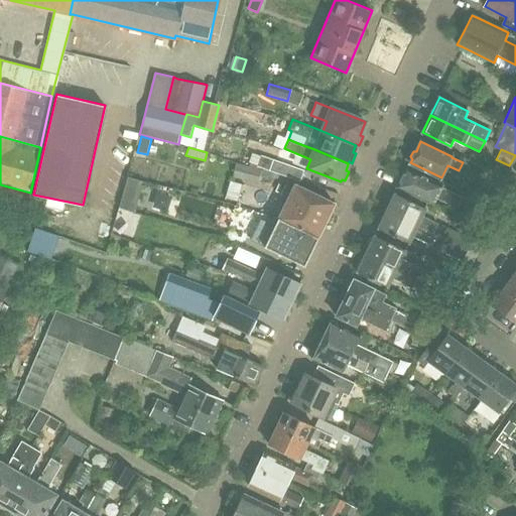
[(273,159),(269,170),(272,171),(300,180),(304,169),(273,159)]
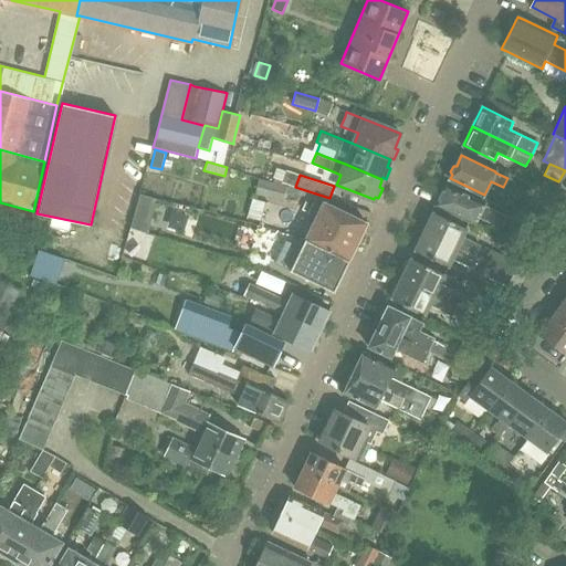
[(260,178),(255,195),(281,201),(284,191),(285,186),(260,178)]
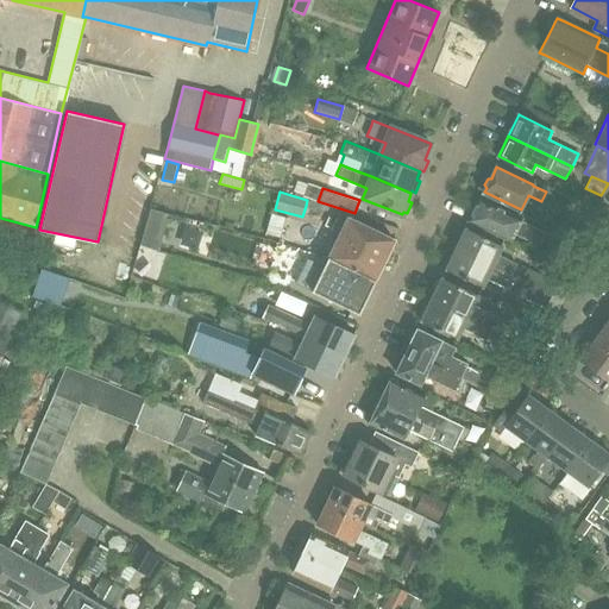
[(306,206),(319,211),(321,202),(318,201),(307,199),(307,200),(306,206)]
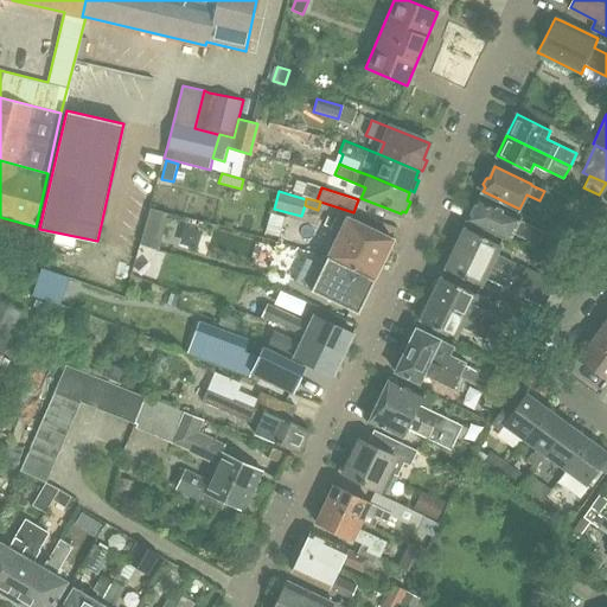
[(475,200),(468,215),(471,216),(470,218),(510,238),(513,231),(519,234),(518,235),(538,244),(544,231),(518,219),(479,199),(478,203),(475,200)]
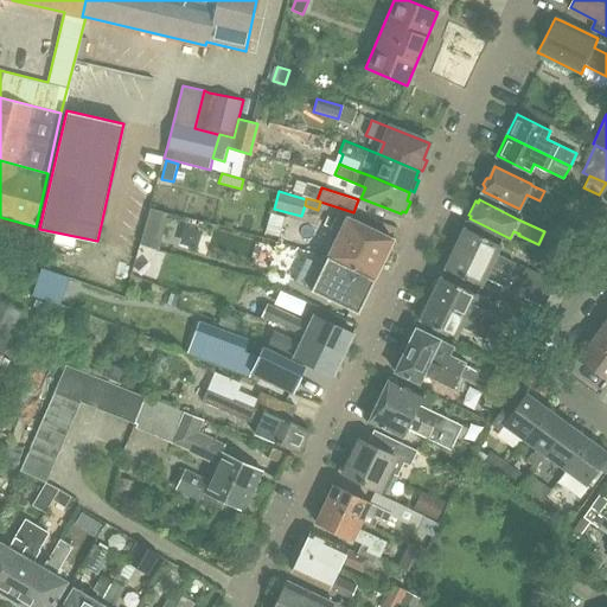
[(158,250),(168,213),(149,209),(140,246),(158,250)]
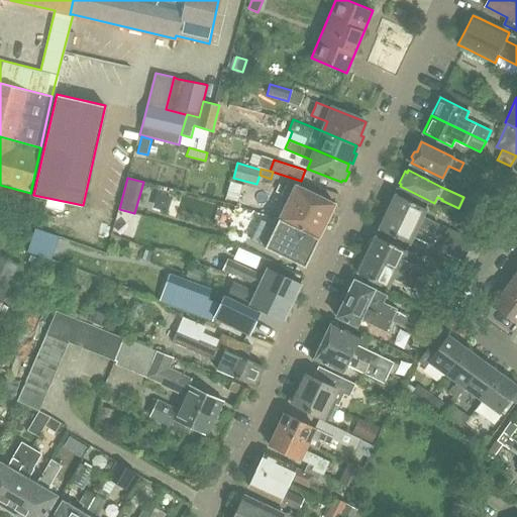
[(290,197),(280,218),(288,221),(288,223),(318,238),(335,204),(296,184),(294,189),(286,185),(284,188),(282,193),(290,197)]
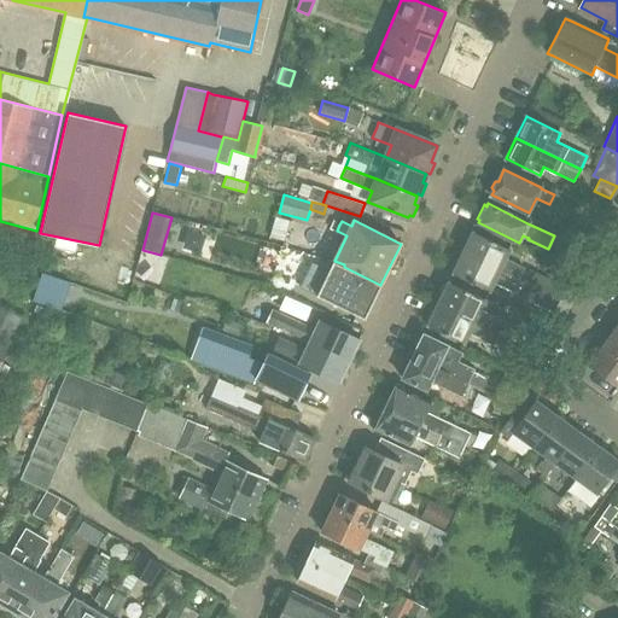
[(578,223),(573,234),(587,240),(592,229),(578,223)]
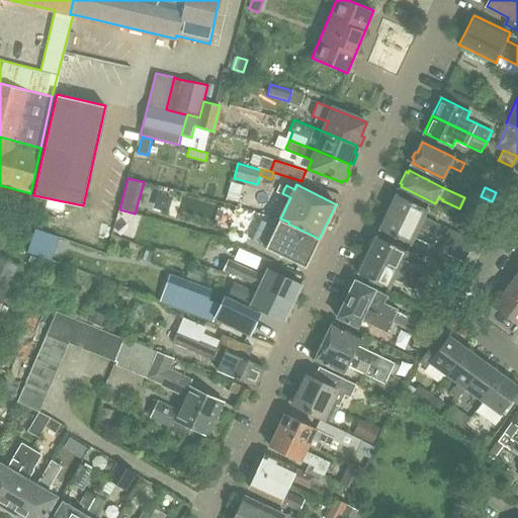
[(391,206),(389,211),(435,234),(440,224),(424,217),(428,209),(397,194),(396,196),(394,195),(389,205),(391,206)]
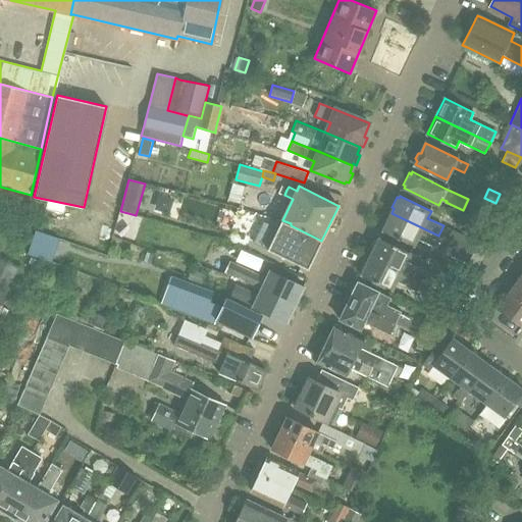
[(386,217),(382,227),(383,228),(382,230),(414,246),(418,238),(433,246),(437,247),(442,237),(438,236),(392,213),(388,218),(386,217)]
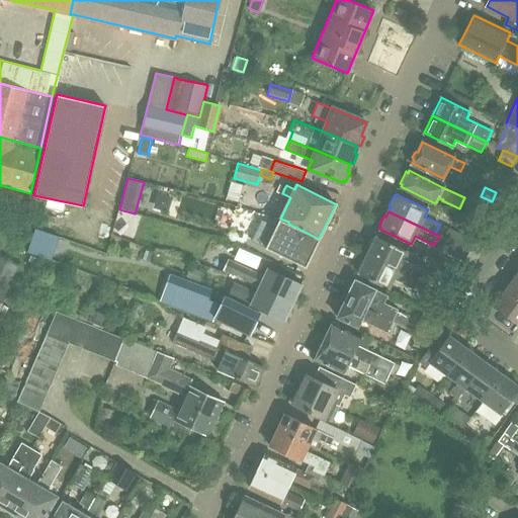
[(262,221),(252,240),(266,247),(265,248),(306,267),(320,239),(319,239),(288,224),(279,220),(275,227),(262,221)]
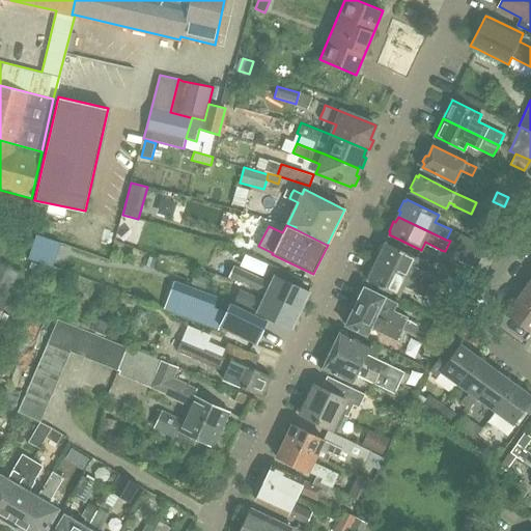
[(454,231),(450,241),(482,256),(486,247),(454,231)]
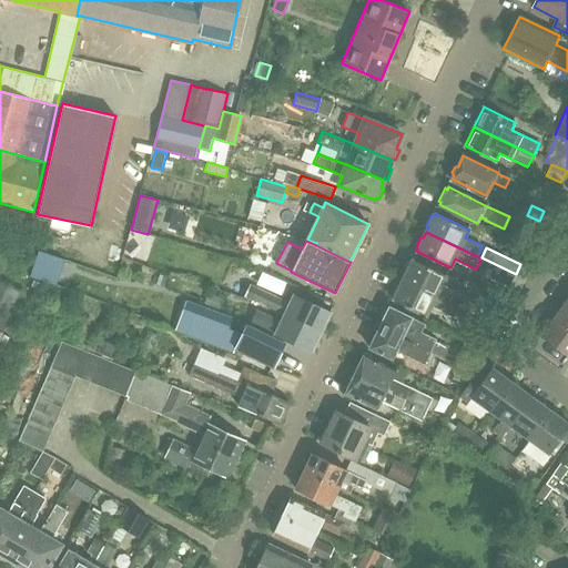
[(39,251),(30,276),(56,285),(64,260),(39,251)]
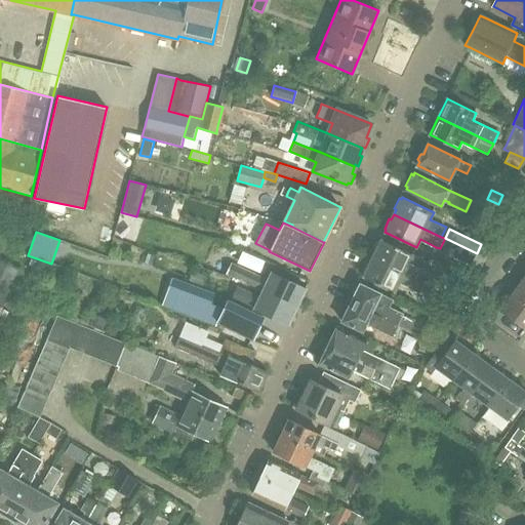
[(445,238),(440,248),(439,250),(471,266),(477,253),(445,238)]
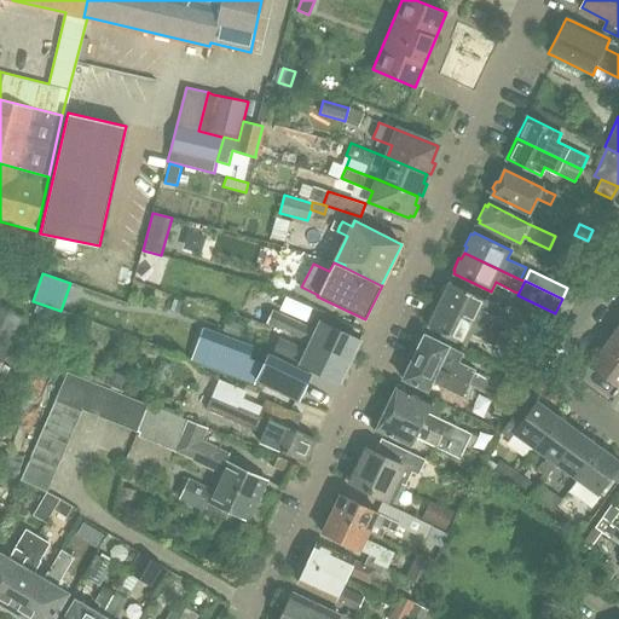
[(443,296),(440,304),(521,342),(526,334),(508,325),(509,323),(481,310),(486,299),(450,282),(449,284),(445,285),(441,293),(443,296)]
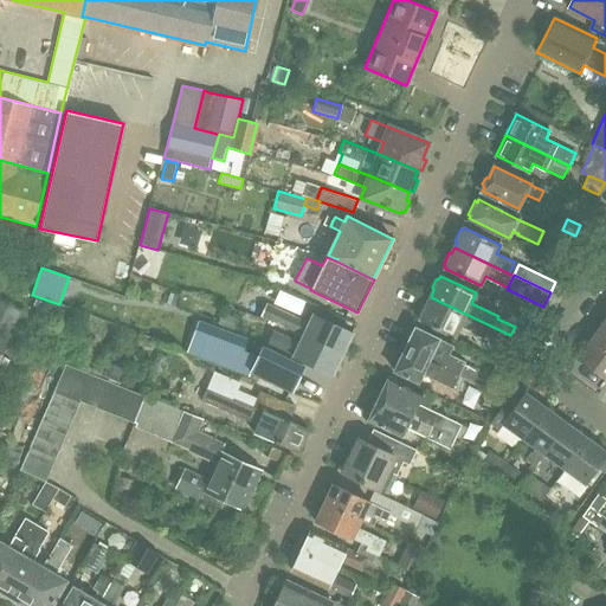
[(527,343),(510,335),(431,297),(427,303),(424,304),(420,313),(420,316),(419,318),(456,335),(461,326),(521,355),(527,343)]
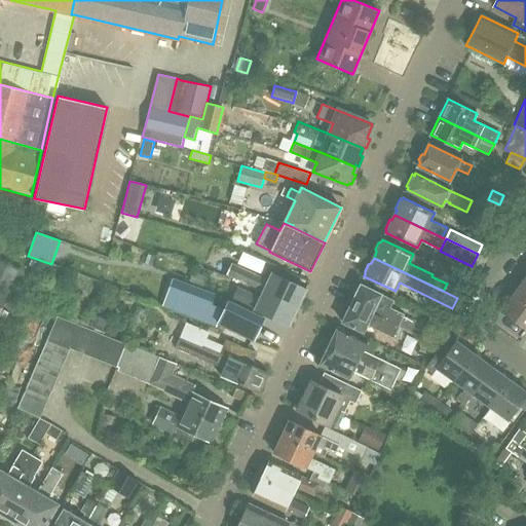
[(0,313),(3,306),(21,268),(0,259),(0,313)]
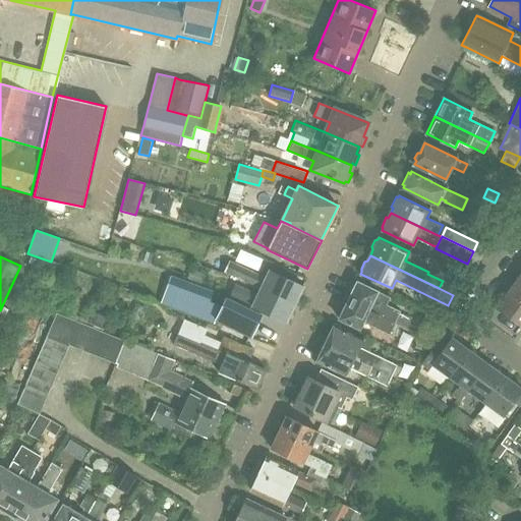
[(261,288),(259,289),(295,304),(303,287),(269,271),(266,278),(254,273),(229,261),(224,272),(250,283),(261,288)]
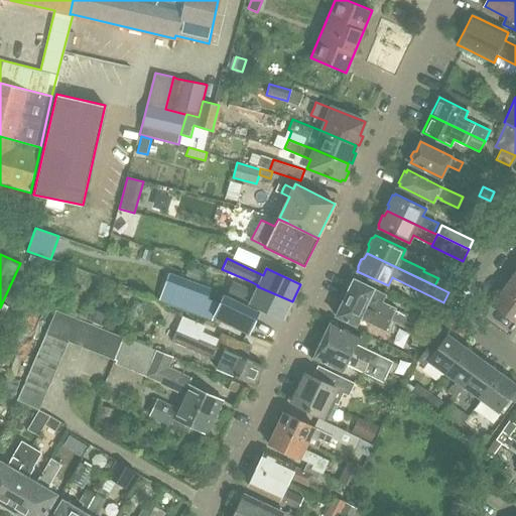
[(188,266),(185,275),(200,280),(203,271),(188,266)]
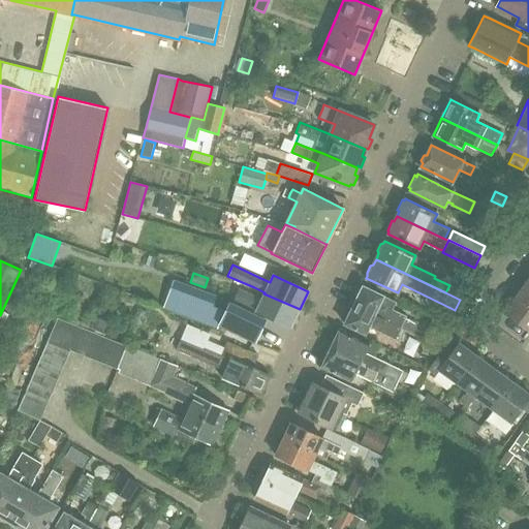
[(528,275),(517,292),(528,302),(528,275)]
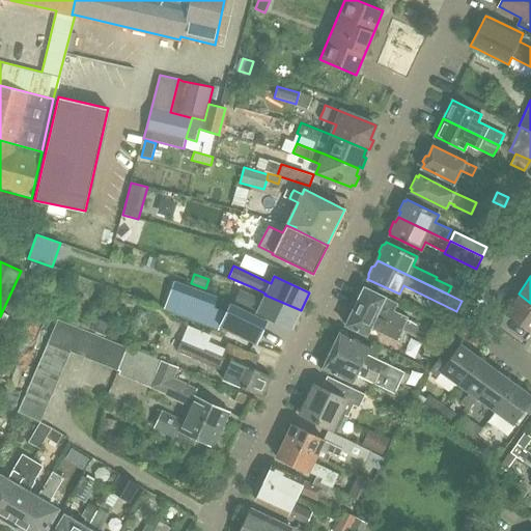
[(164,307),(164,308),(218,329),(219,325),(257,343),(257,342),(252,339),(261,320),(267,323),(268,322),(229,304),(226,311),(214,307),(217,298),(173,281),(173,283),(186,287),(176,311),(164,307)]
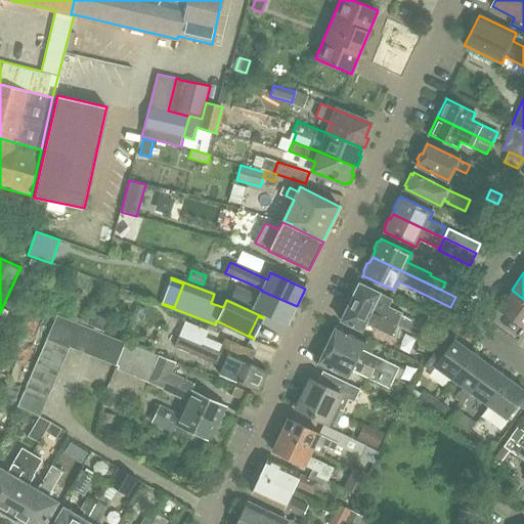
[(353,295),(350,301),(397,324),(409,330),(415,319),(402,313),(403,312),(389,305),(392,298),(359,282),(358,286),(355,286),(352,293),(353,295)]
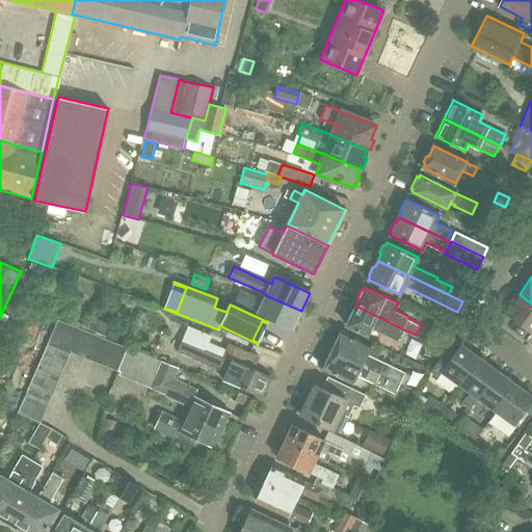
[(239,290),(235,299),(239,300),(258,310),(258,311),(293,328),(297,318),(301,311),(265,295),(262,301),(243,292),(239,290)]
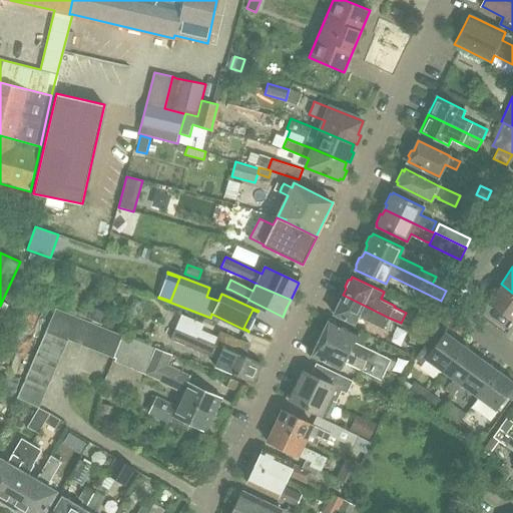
[(512,320),(512,293),(501,284),(488,302),(512,320)]
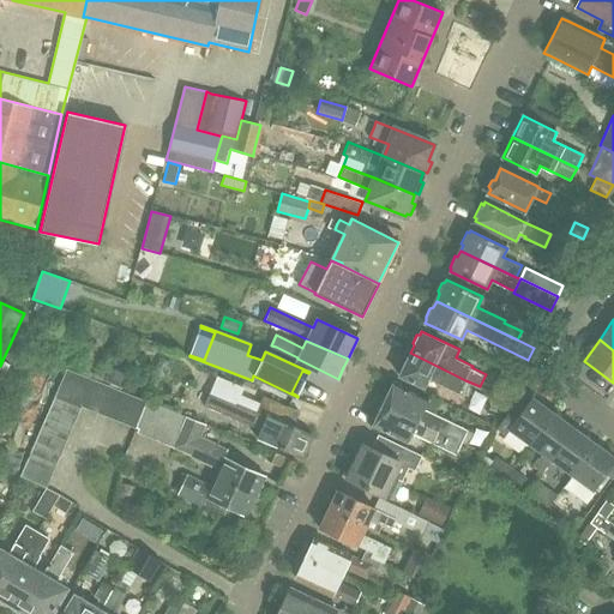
[(465,380),(410,353),(407,361),(404,362),(401,367),(402,371),(399,375),(423,386),(428,378),(459,393),(465,380)]
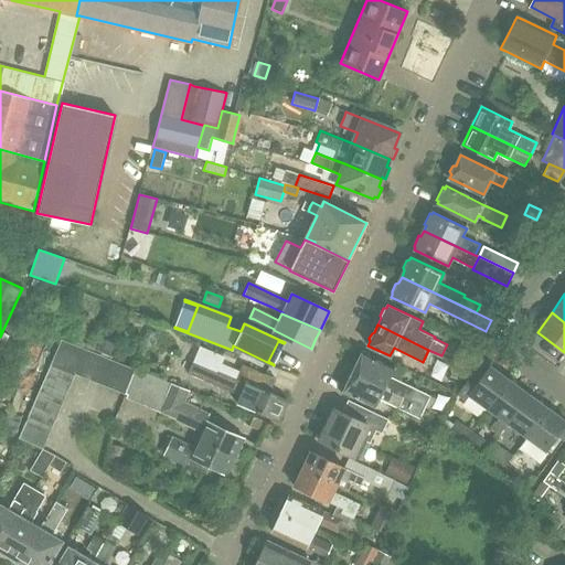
[(480,344),(479,347),(486,351),(490,351),(492,350),(497,343),(487,337),(480,344)]
